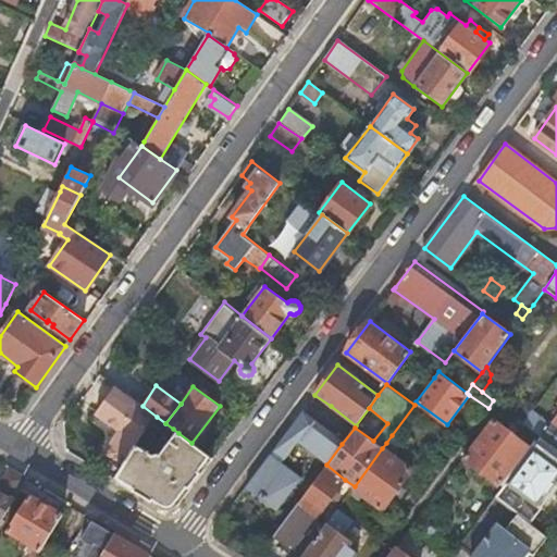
[(143,406),(118,387),(99,413),(124,433),(108,455),(125,469),(139,446),(144,437),(157,417),(143,406)]
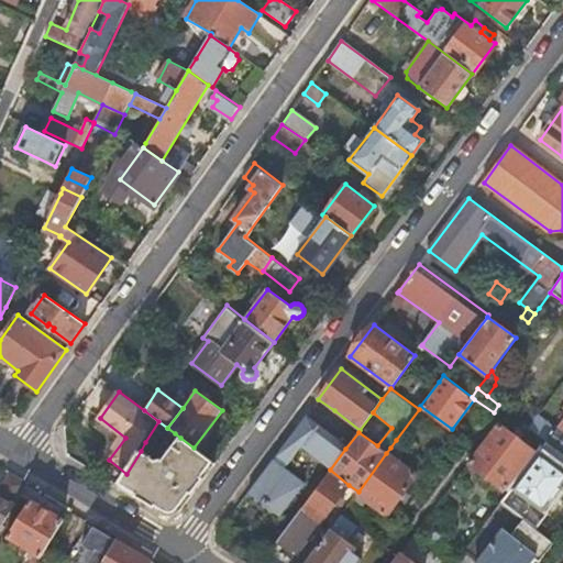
[(538,417),(541,411),(522,396),(515,406),(519,409),(514,417),(529,428),(538,417)]
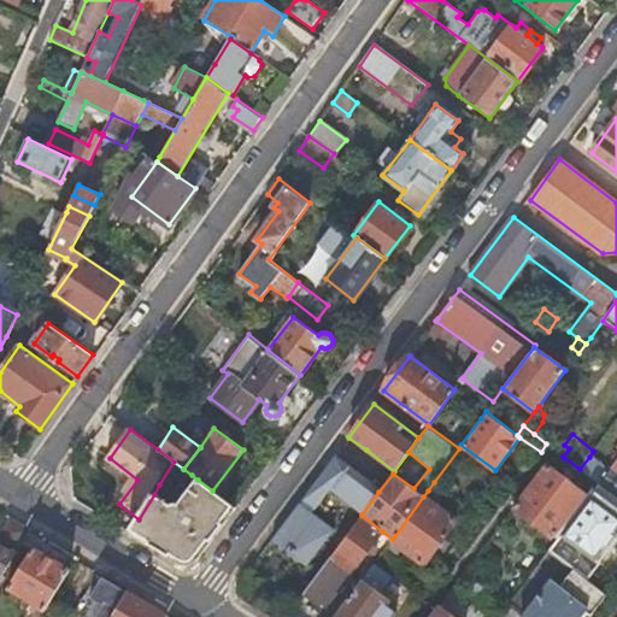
[(616,446),(616,447),(616,459),(607,471),(589,457),(580,469),(599,483),(616,497),(616,446)]
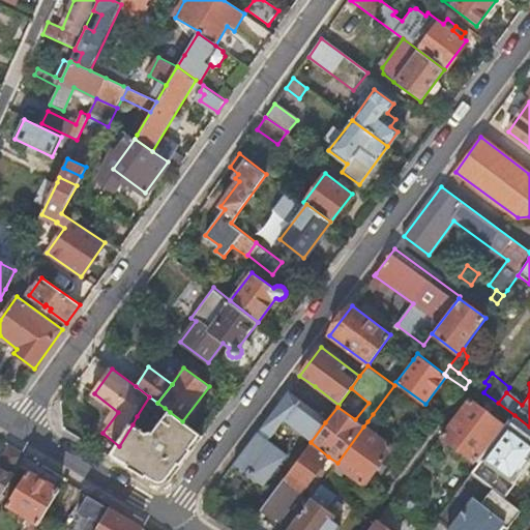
[(280,402),(290,409),(296,401),(286,393),(280,402)]
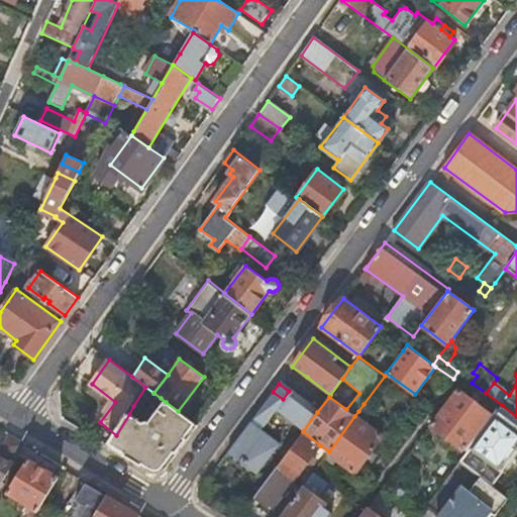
[(153,393),(145,387),(133,406),(142,412),(151,399),(157,402),(161,398),(153,393)]
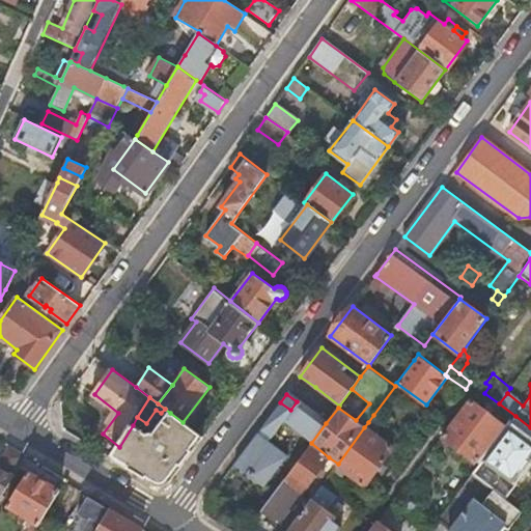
[(503,426),(468,399),(440,437),(475,463),(503,426)]
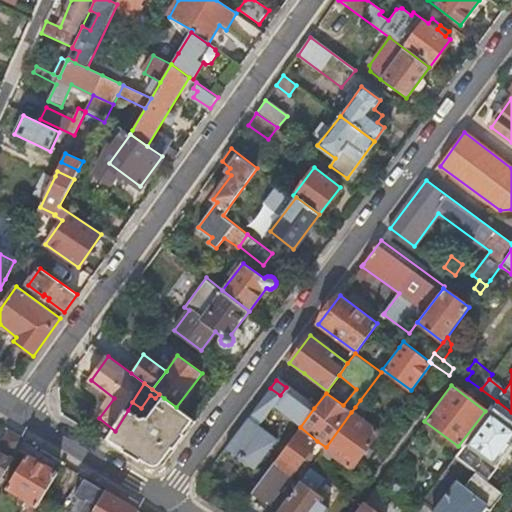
[(249,417),(225,448),(254,469),(258,463),(266,453),(277,438),(259,425),(272,407),(300,428),(300,427),(314,408),(286,387),(280,395),(270,388),(252,413),(249,417)]
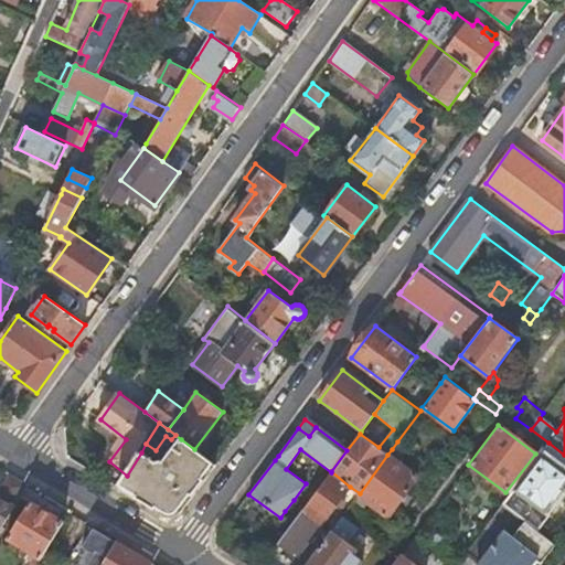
[(127,476),(119,487),(166,515),(181,512),(216,466),(194,449),(181,439),(164,461),(163,460),(162,460),(161,460),(160,460),(159,460),(158,461),(157,461),(153,460),(155,457),(151,455),(149,458),(141,452),(127,476)]
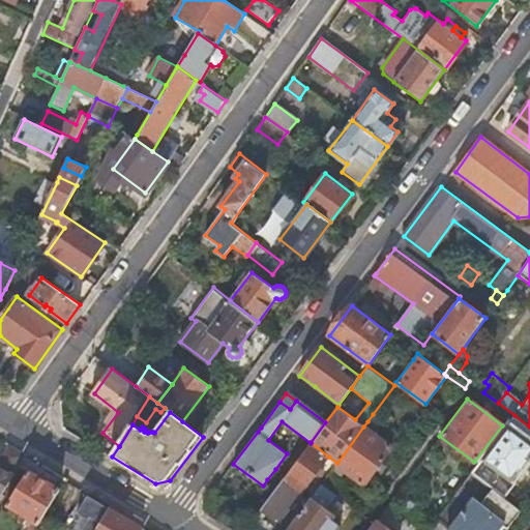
[(367,421),(376,429),(382,420),(373,414),(367,421)]
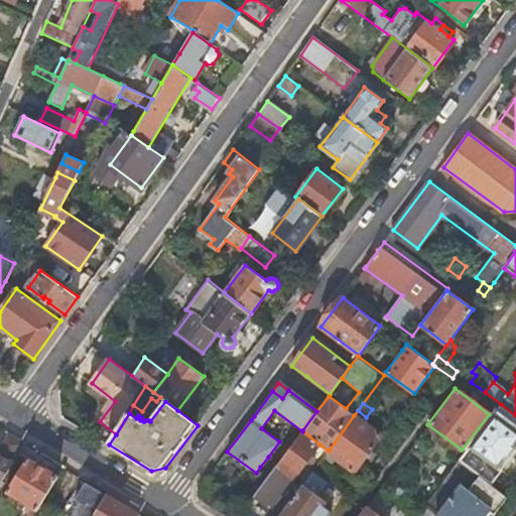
[(515,433),(511,429),(515,423),(515,415),(501,404),(469,447),(496,469),(515,442),(515,433)]
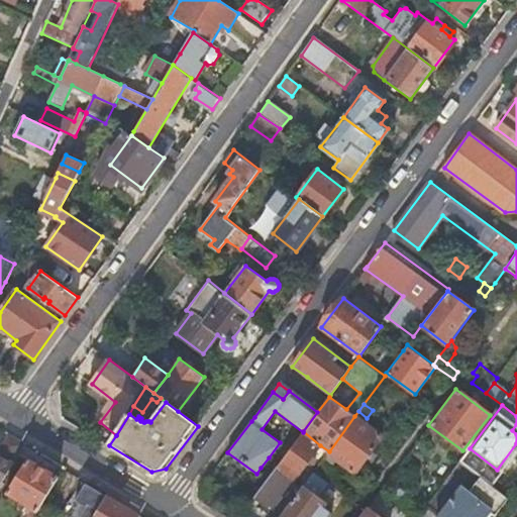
[(354,416),(364,423),(367,418),(358,411),(354,416)]
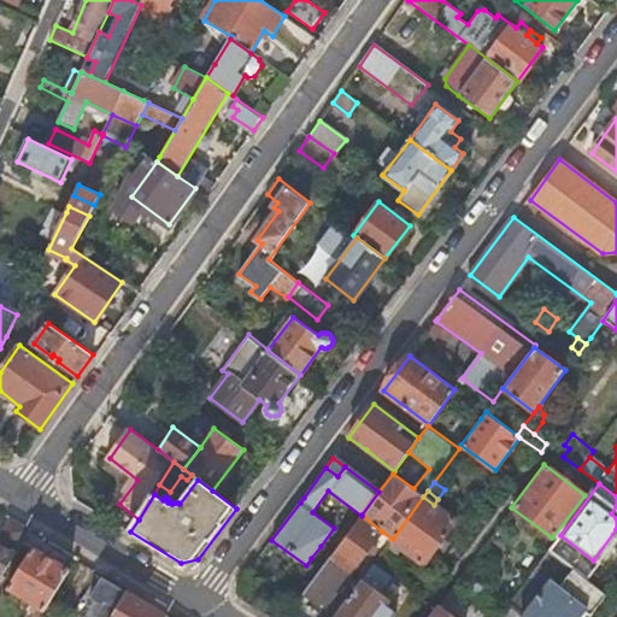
[(423,497),(393,539),(423,563),(456,521),(434,505),(423,497)]
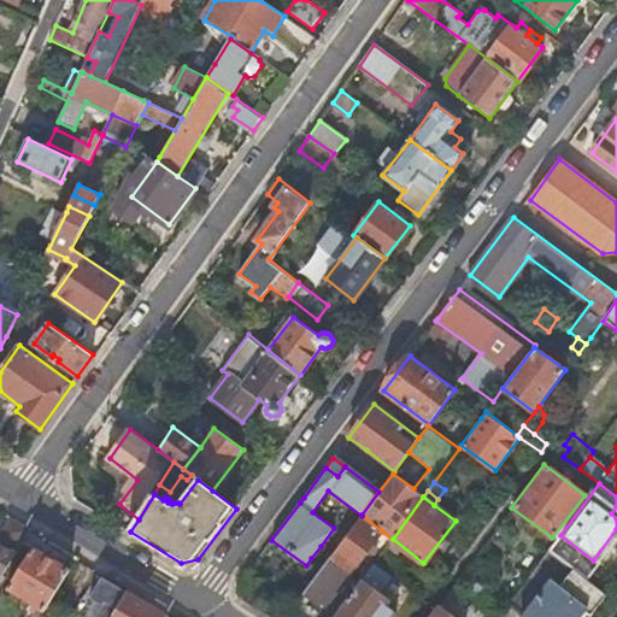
[(362,516),(346,536),(333,554),(323,568),(303,594),(323,609),(350,573),(351,573),(382,532),(362,515),(362,516)]
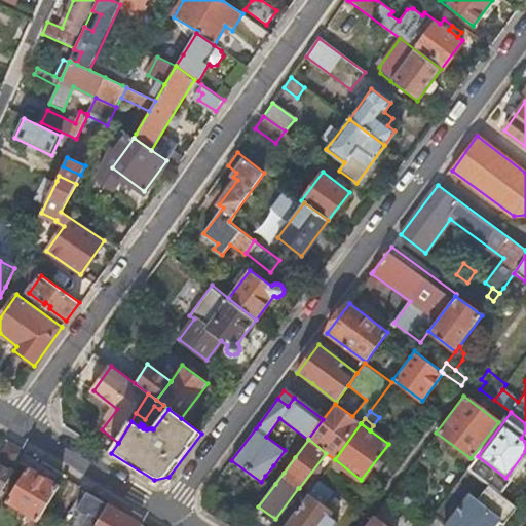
[(0,493),(15,468),(27,450),(9,440),(8,441),(9,442),(0,457),(0,493)]
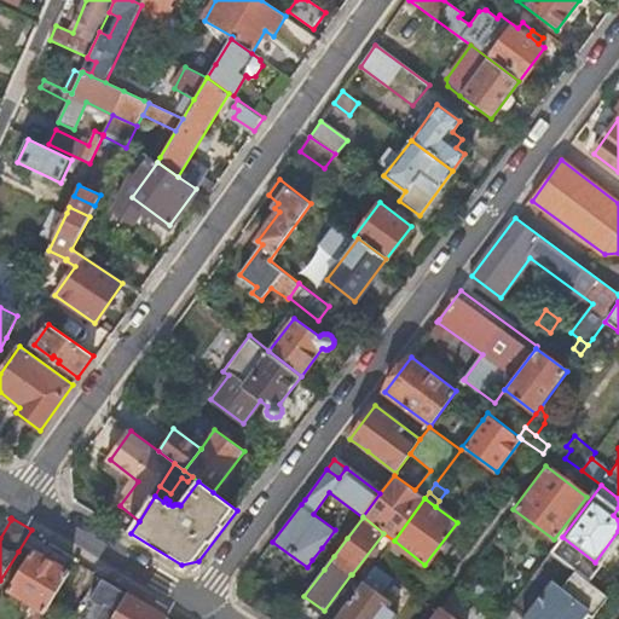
[(312,560),(324,570),(334,556),(322,548),(312,560)]
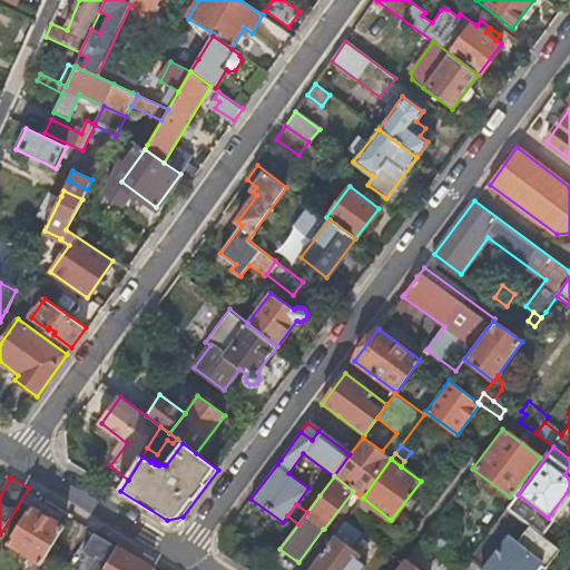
[(28,569),(37,569),(64,527),(30,507),(8,543),(25,553),(21,560),(26,563),(29,557),(36,560),(28,569)]
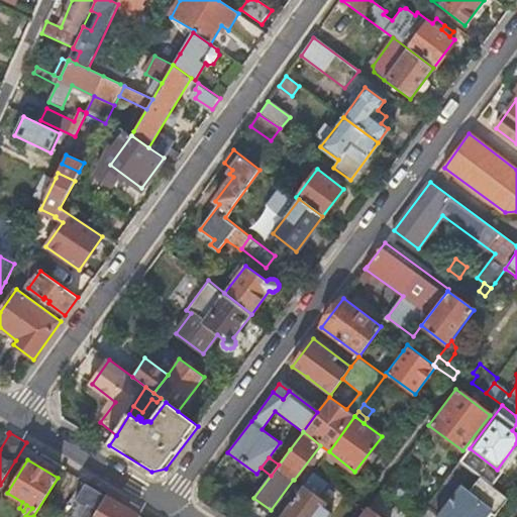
[(494,516),(508,499),(459,462),(424,508),(436,516),(494,516)]
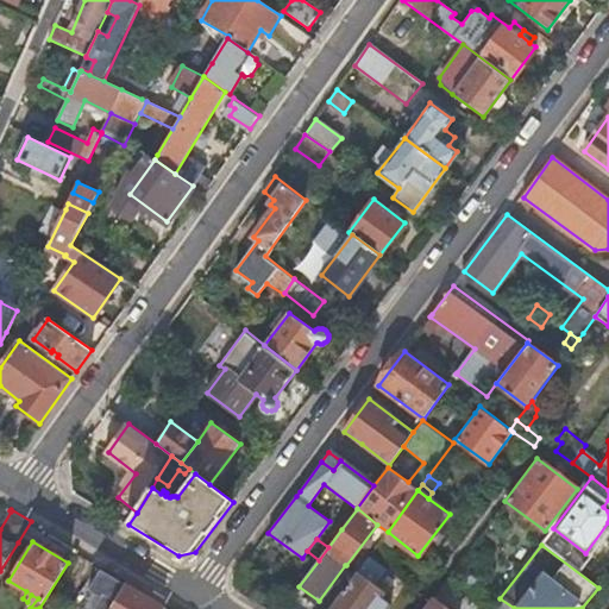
[(370,556),(330,608),(370,608),(382,594),(376,589),(370,584),(384,566),(370,556)]
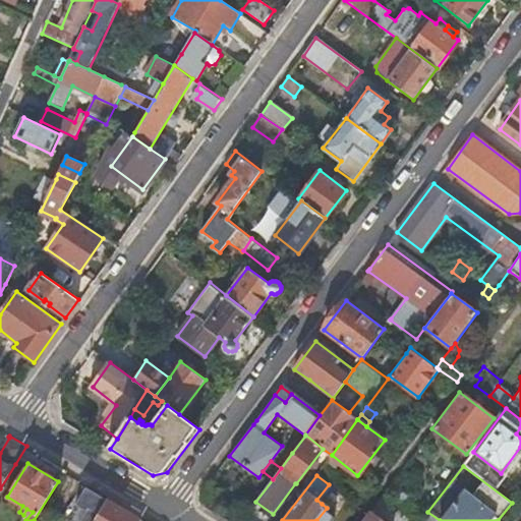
[(316,500),(322,504),(333,488),(329,484),(316,500)]
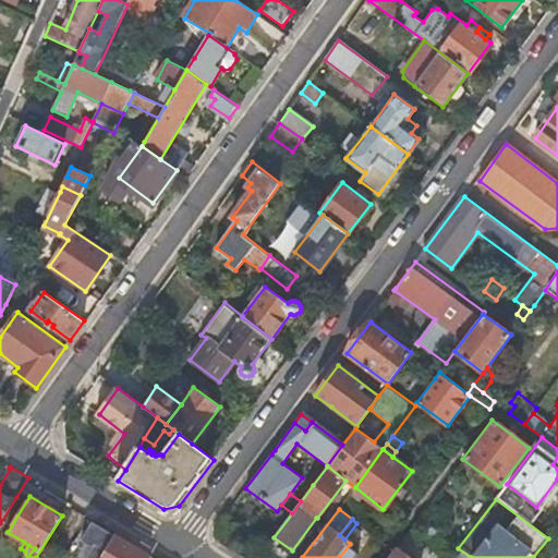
[(148,557),(116,538),(91,522),(80,541),(75,538),(64,556),(67,557),(148,557)]
